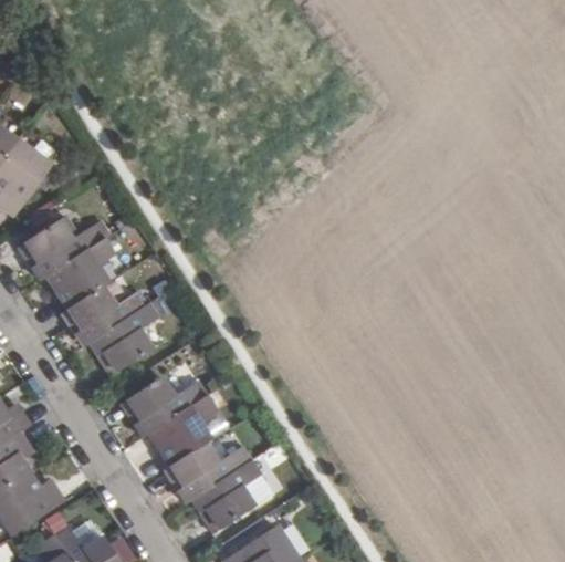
[(0,200),(17,211),(53,163),(0,121),(0,185),(2,187),(0,190),(0,200)]
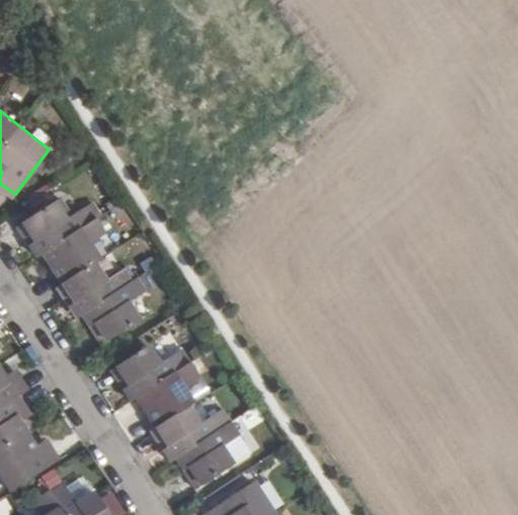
[(62,197),(55,202),(67,221),(73,215),(62,197)]
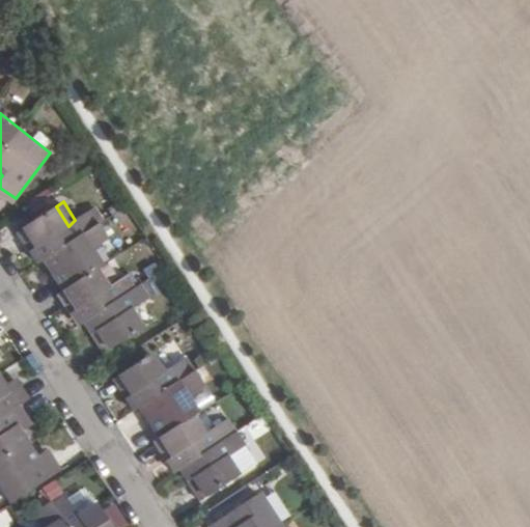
[(68,226),(56,206),(20,230),(42,264),(47,259),(65,288),(60,293),(81,326),(87,322),(108,353),(145,329),(134,311),(150,300),(141,286),(135,290),(127,278),(109,287),(96,270),(104,265),(92,247),(109,238),(102,224),(93,229),(85,215),(75,220),(68,226)]
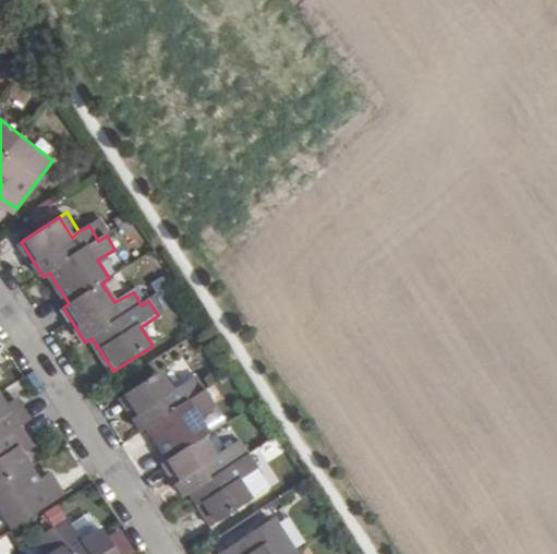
[(0,371),(0,504),(14,525),(64,490),(49,470),(40,477),(22,448),(32,442),(20,423),(31,417),(16,396),(5,402),(0,394),(0,371)]
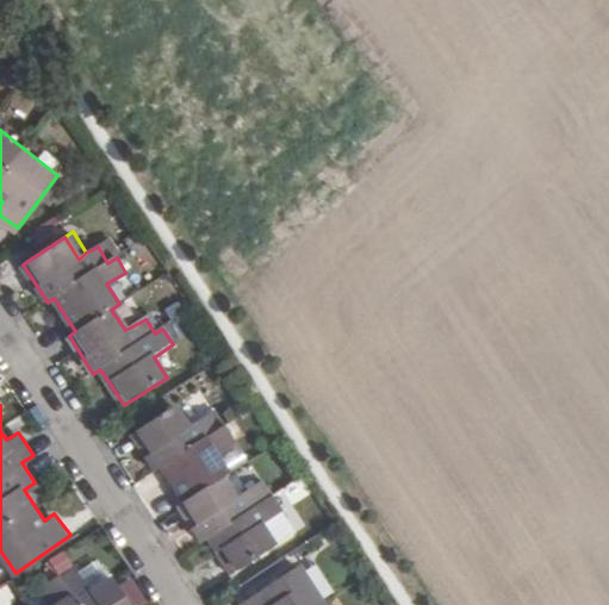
[(283,511),(273,496),(265,500),(254,486),(235,498),(222,479),(230,473),(216,450),(234,437),(225,424),(218,428),(209,412),(187,426),(175,409),(134,436),(156,468),(163,465),(187,500),(179,506),(203,542),(210,537),(234,572),(277,544),(262,523),(283,511)]
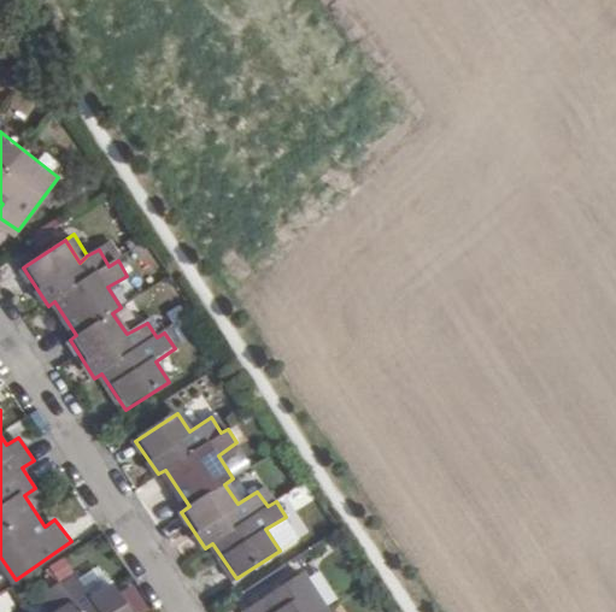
[(328,611),(303,571),(246,608),(248,611),(328,611)]
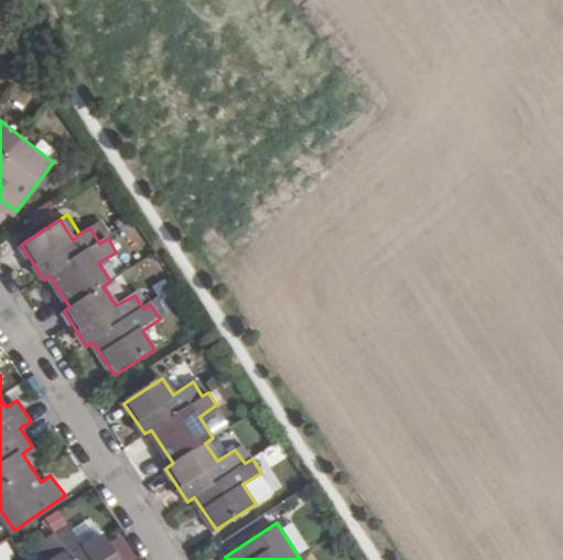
[(121,559),(104,532),(87,544),(76,524),(60,535),(56,529),(43,538),(55,557),(49,559),(121,559)]
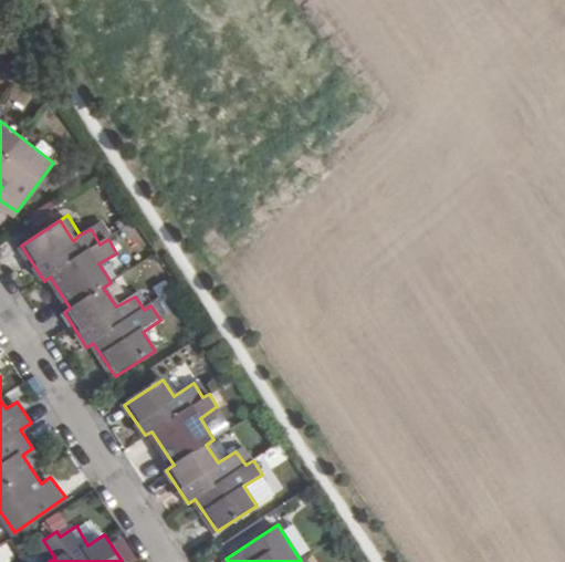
All buildings are outlined.
